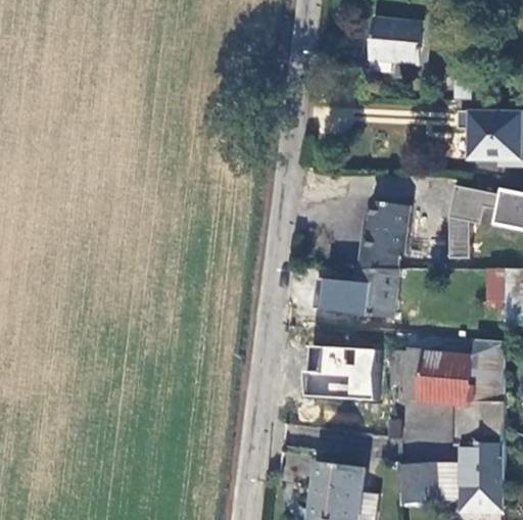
[(428,24),(375,21),(374,60),(396,61),(428,64),(428,24)]
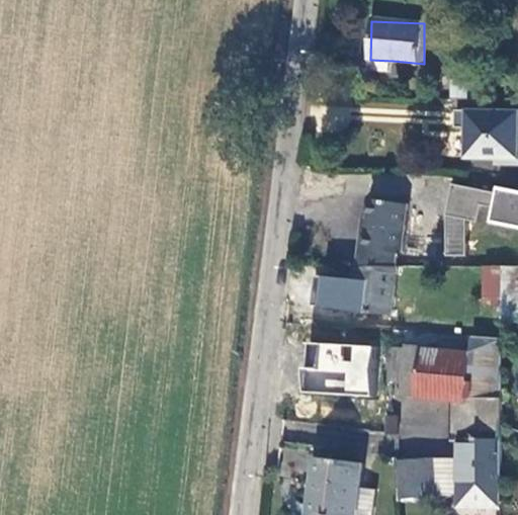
[(393,61),(370,60),(370,70),(393,71),(393,61)]
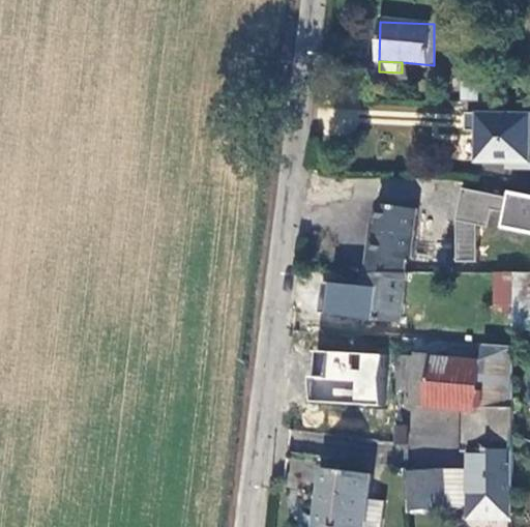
[(462,93),(499,95),(499,77),(463,75),(462,93)]
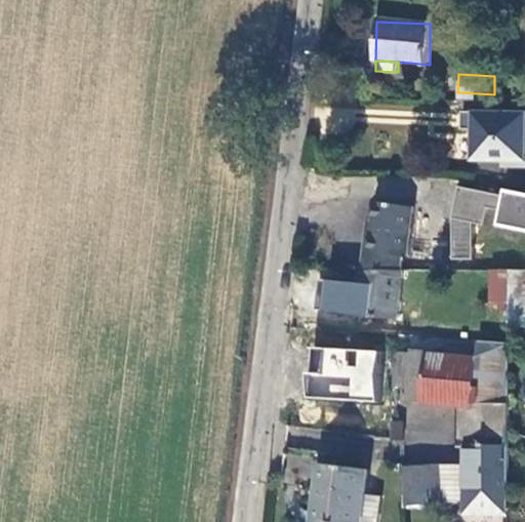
[(462,166),(524,167),(524,113),(465,111),(462,166)]
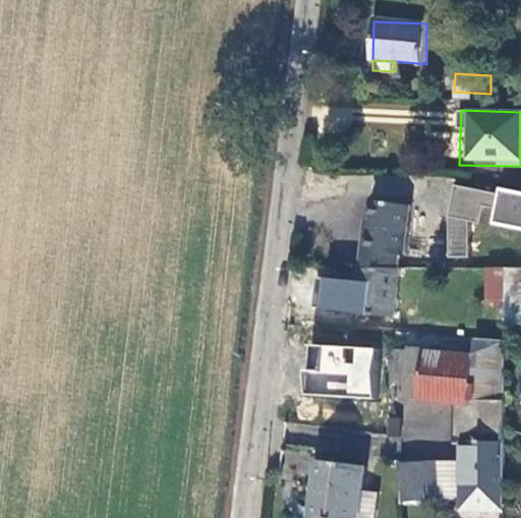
[(520,194),(453,187),(449,223),(520,230),(520,194)]
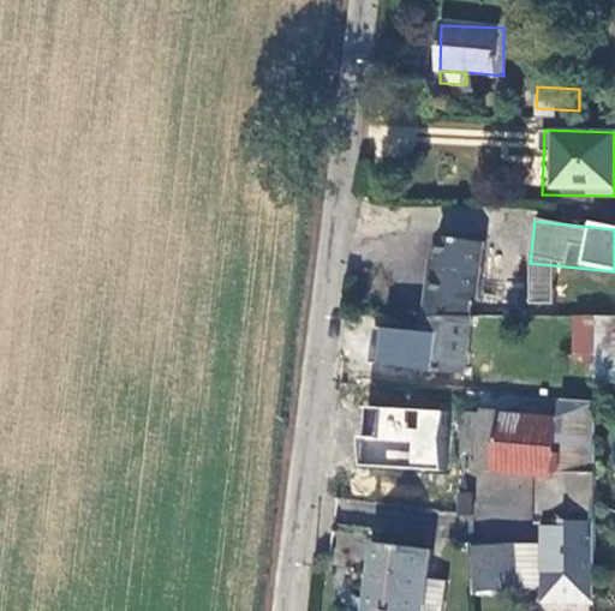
[(424,271),(421,313),(465,312),(467,295),(472,295),(477,240),(433,237),(429,271),(424,271)]
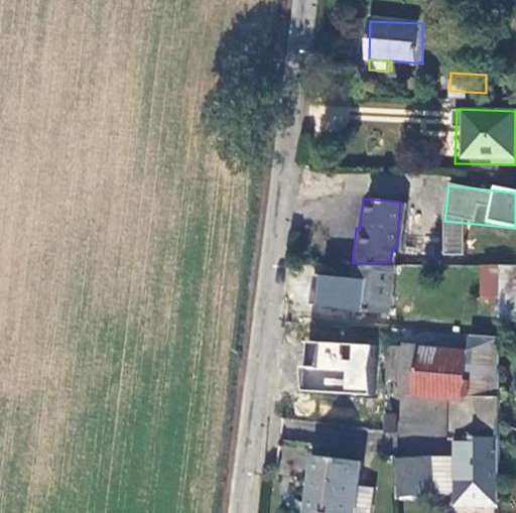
[(515,260),(498,262),(498,293),(498,318),(515,318),(515,260)]
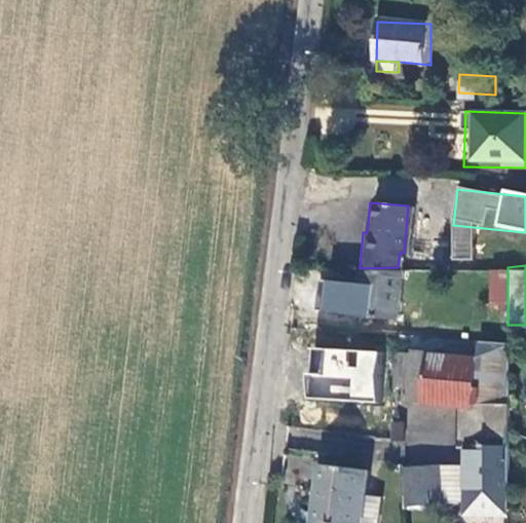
[(492,298),(508,299),(508,267),(492,267),(492,298)]
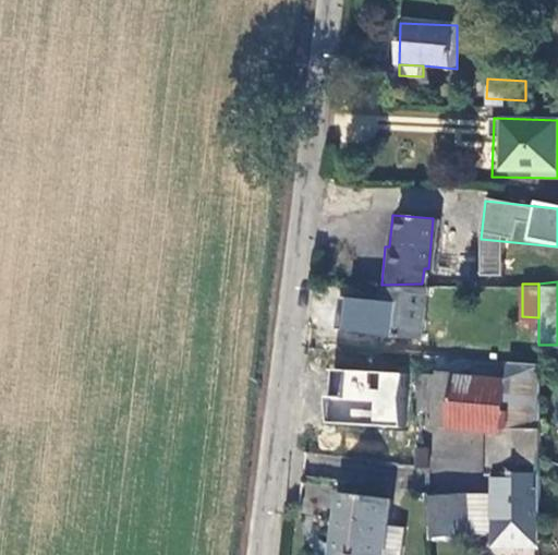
[(426,286),(381,285),(378,333),(423,335),(426,286)]
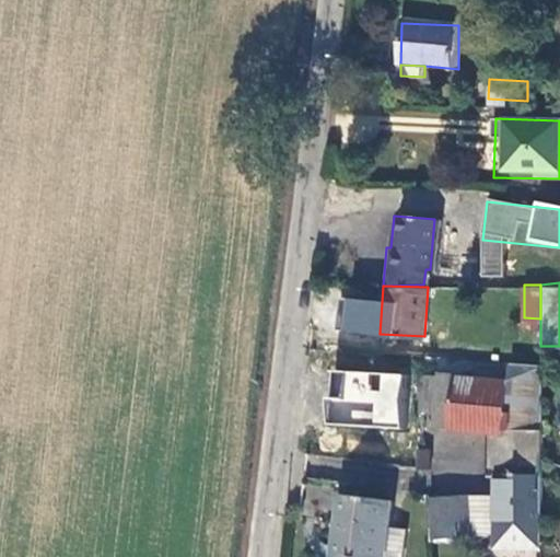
[(373,362),(373,354),(326,349),(322,402),(366,406),(369,362),(373,362)]
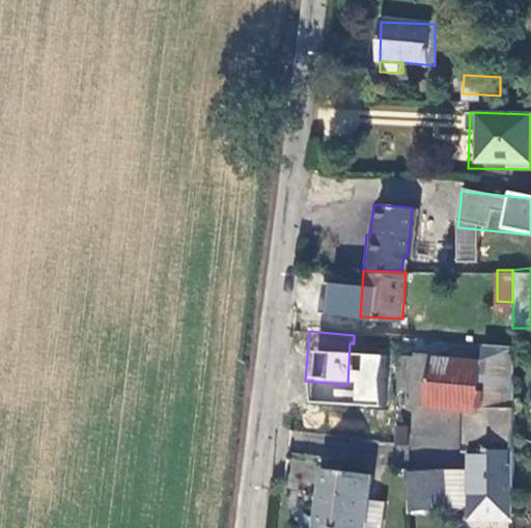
[(415,354),(412,403),(462,406),(512,409),(512,344),(480,342),(478,357),(415,354)]
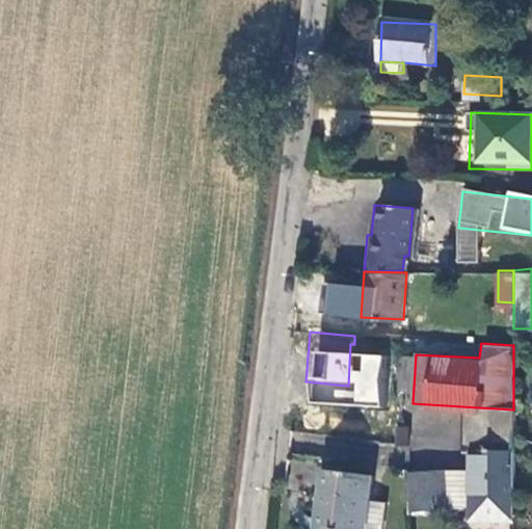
[(470,457),(469,476),(512,472),(513,410),(462,406),(463,457),(470,457)]
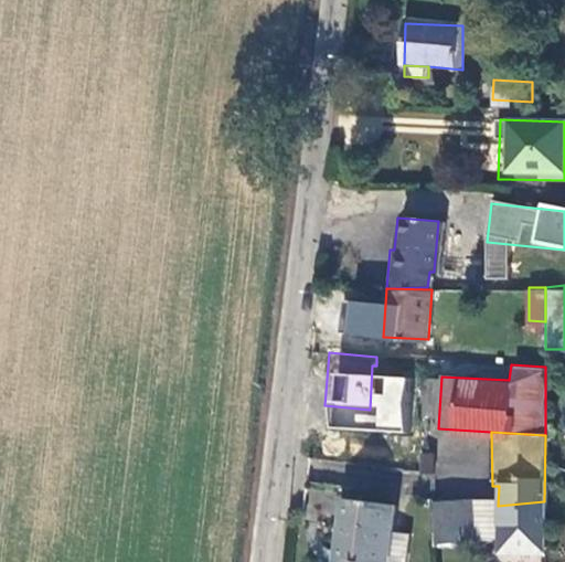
[(430,457),(418,457),(417,474),(429,475),(430,457)]
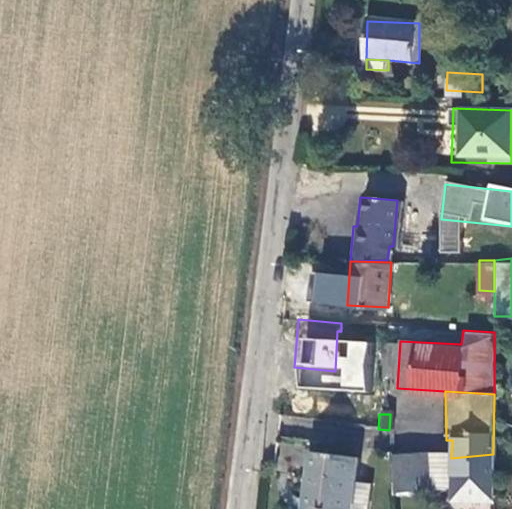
[(309,454),(303,508),(348,508),(355,460),(309,454)]
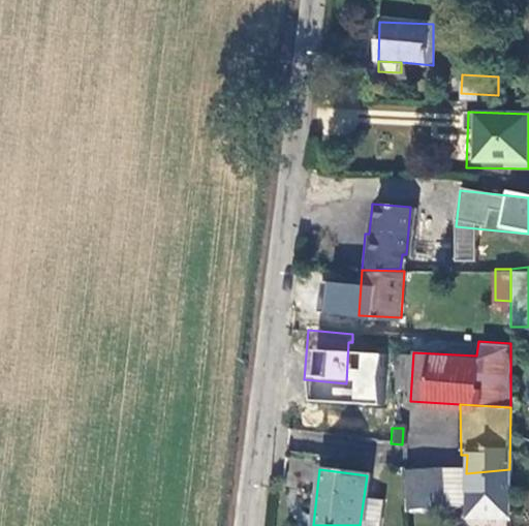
[(504,496),(509,496),(509,469),(466,473),(469,522),(504,521),(504,496)]
